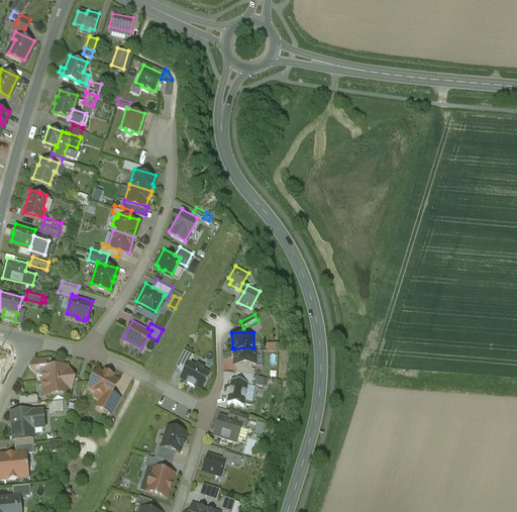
[(235,364),(256,363),(255,347),(253,347),(234,348),(235,364)]
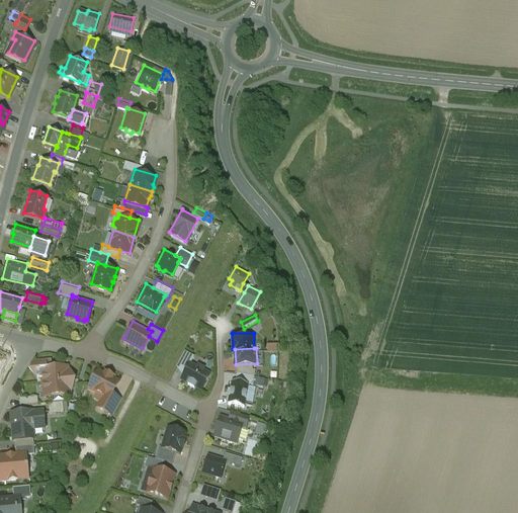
[(46,356),(33,357),(28,365),(34,372),(41,372),(41,365),(52,364),(51,362),(47,362),(46,356)]
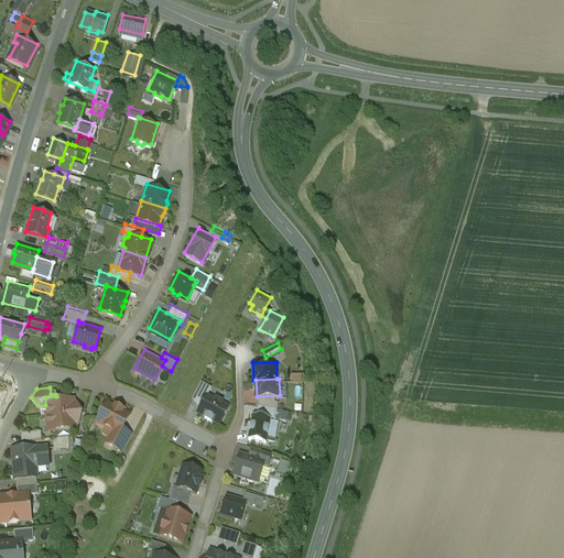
[(223,398),(214,394),(213,396),(206,393),(197,409),(205,414),(204,415),(210,418),(212,417),(218,422),(227,404),(220,401),(223,398)]
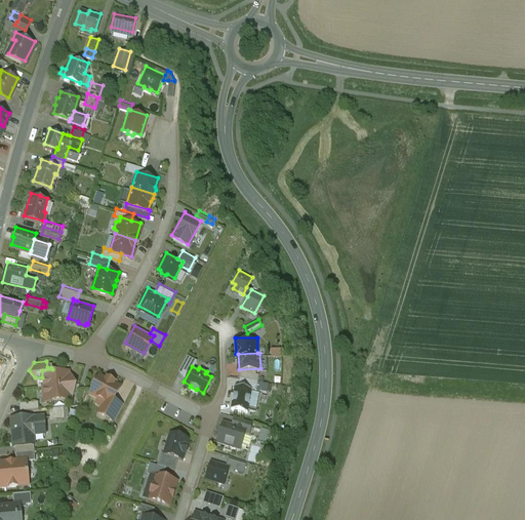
[(52,369),(42,370),(42,377),(43,384),(75,381),(70,371),(68,371),(68,368),(52,369)]
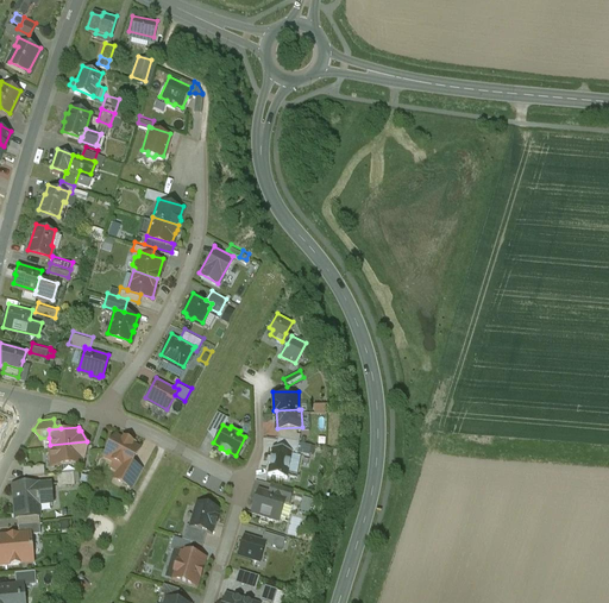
[(123,437),(115,433),(114,432),(114,433),(105,451),(104,452),(105,452),(123,462),(129,465),(131,460),(138,446),(139,445),(138,445),(131,440),(131,439),(124,435),(123,437)]
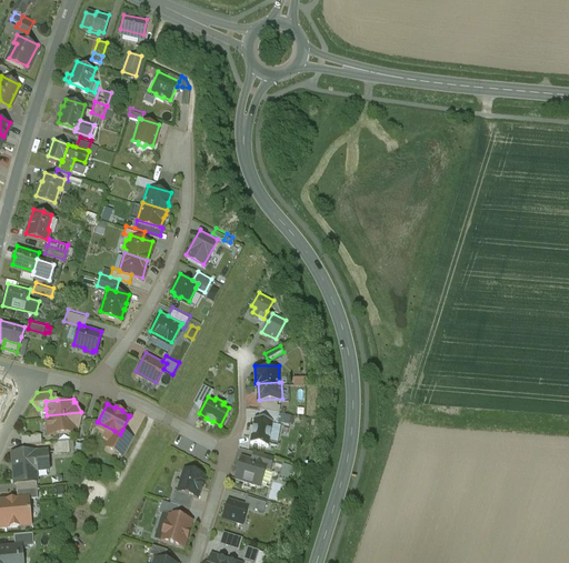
[(279,410),(259,406),(258,416),(272,419),(277,420),(279,410)]
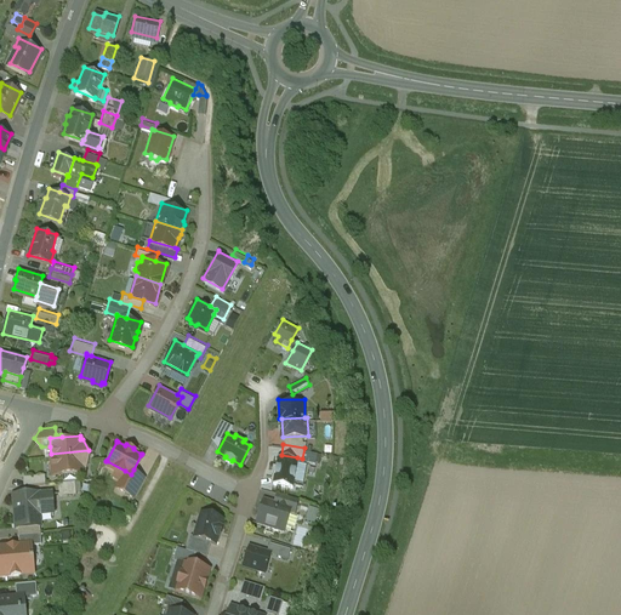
[(307,448),(306,457),(320,460),(323,451),(307,448)]
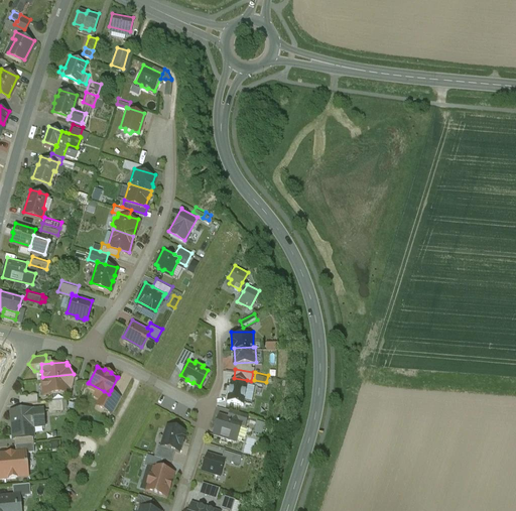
[(74,374),(42,377),(43,391),(70,388),(69,384),(71,384),(74,374)]
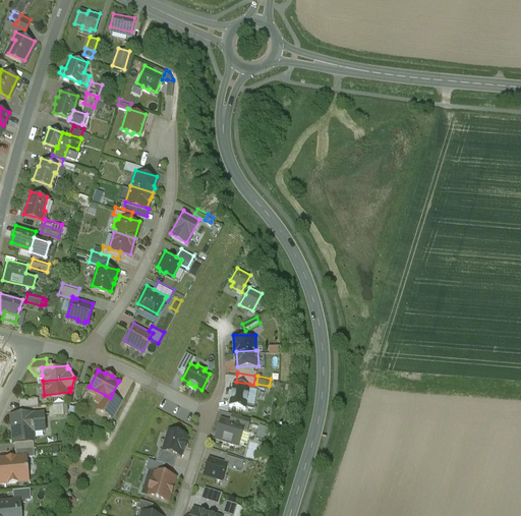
[(236,382),(233,381),(229,403),(245,406),(249,384),(236,382)]
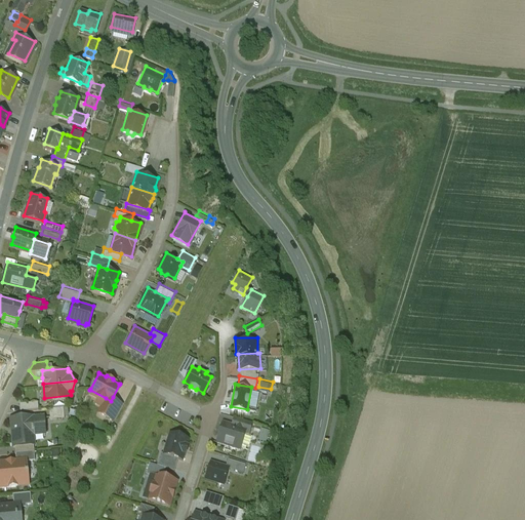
[(111,401),(106,398),(101,409),(99,409),(101,410),(113,416),(121,401),(113,397),(111,401)]
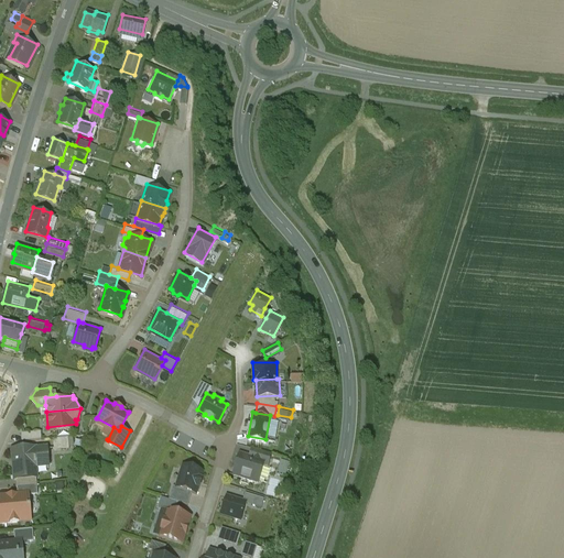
[(40,427),(21,429),(21,437),(41,435),(40,427)]
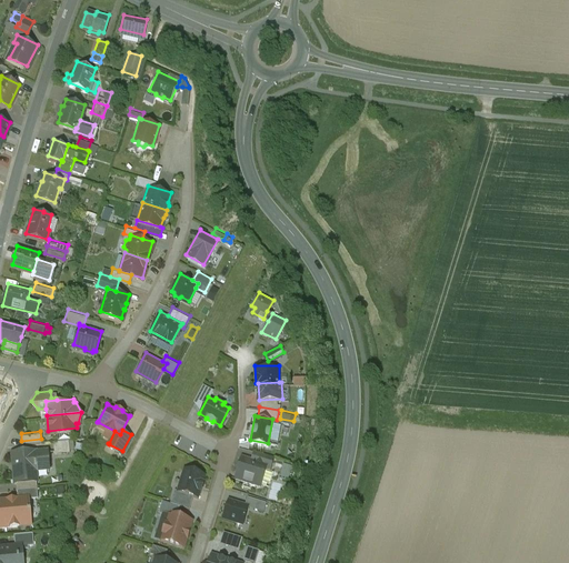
[(68,436),(52,439),(53,450),(69,449),(68,436)]
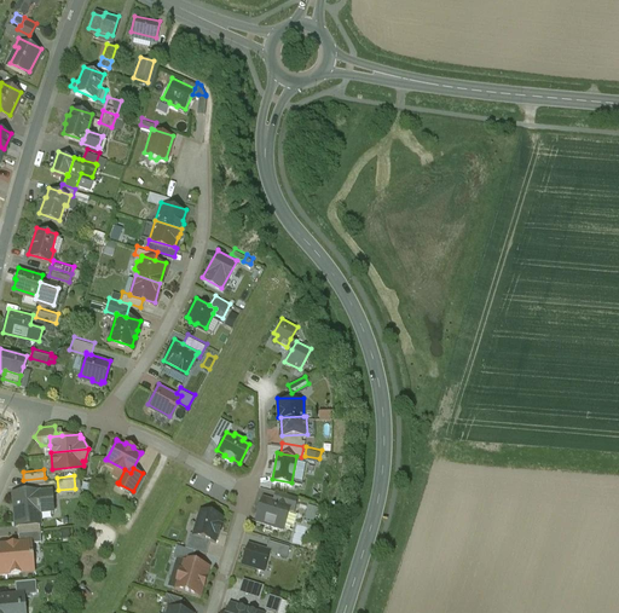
[(36,487),(13,490),(13,501),(15,501),(17,521),(16,521),(16,522),(17,522),(39,520),(38,504),(51,503),(51,507),(52,507),(51,487),(36,489),(36,487)]
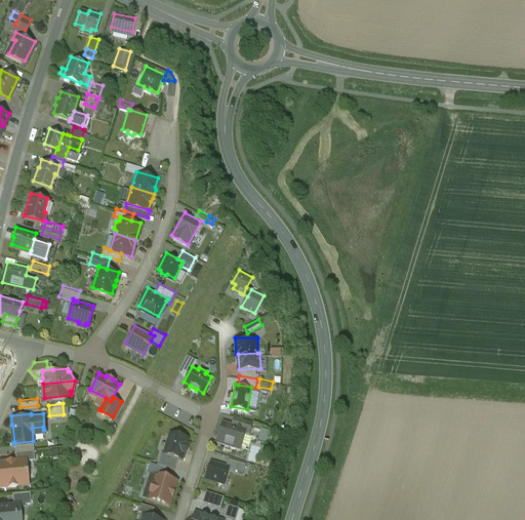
[(252,421),(234,414),(232,423),(245,427),(245,430),(248,431),(252,421)]
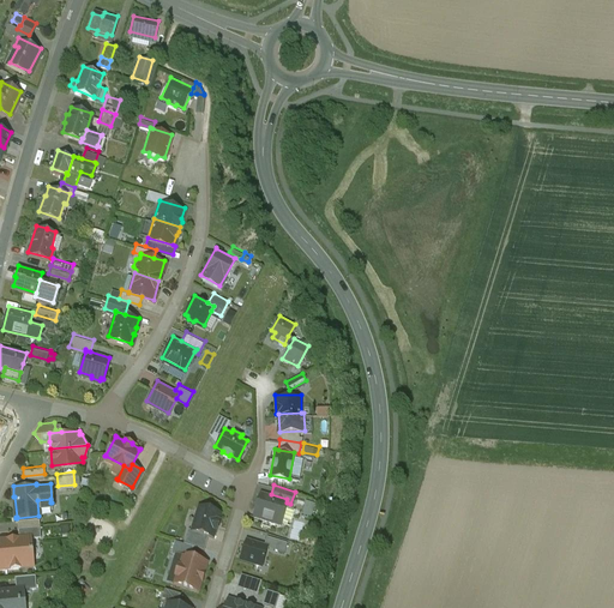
[(271,494),(260,491),(253,513),(280,522),(287,503),(287,499),(271,494)]
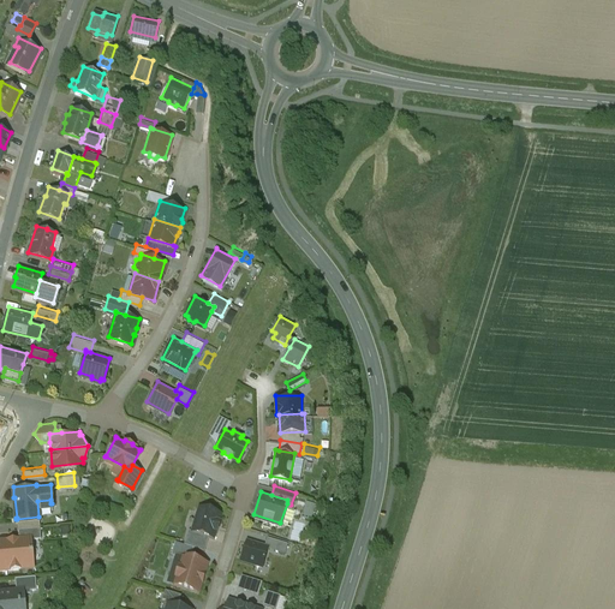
[(221,512),(198,505),(191,527),(191,529),(209,533),(213,536),(215,527),(216,529),(220,519),(219,519),(221,512)]
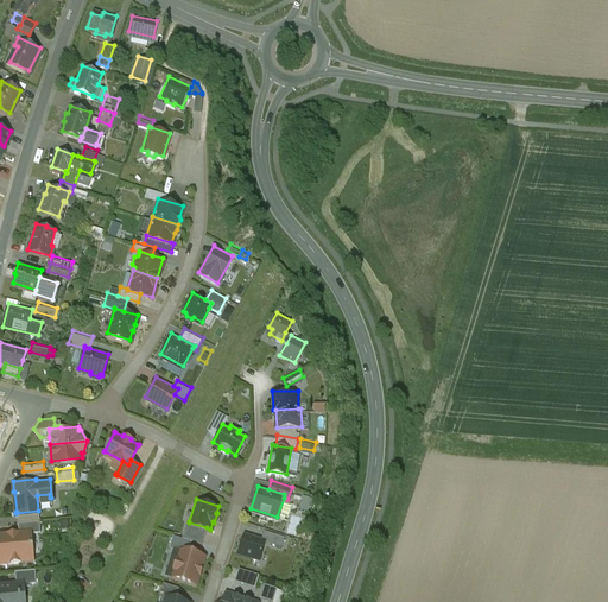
[(39,518),(18,520),(18,530),(29,528),(29,530),(40,528),(39,518)]
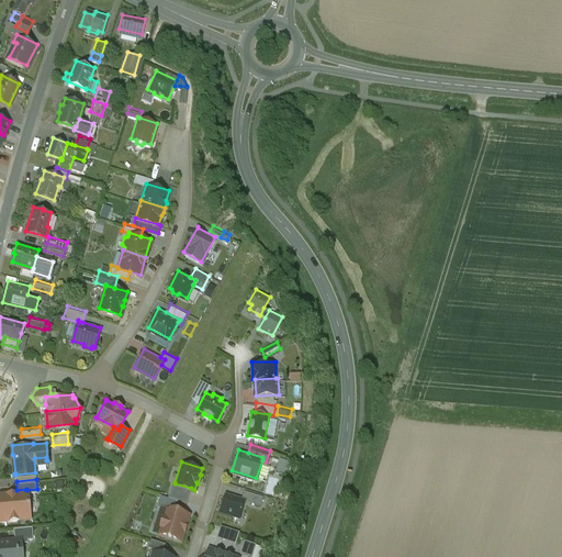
[(191,488),(175,483),(175,482),(172,481),(168,494),(177,498),(187,501),(191,488)]
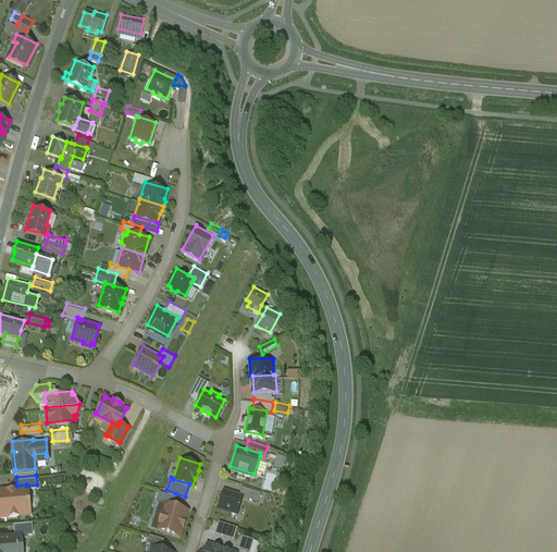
[(16,486),(0,487),(0,512),(28,510),(27,499),(29,498),(29,497),(27,497),(26,486),(26,485),(16,486)]
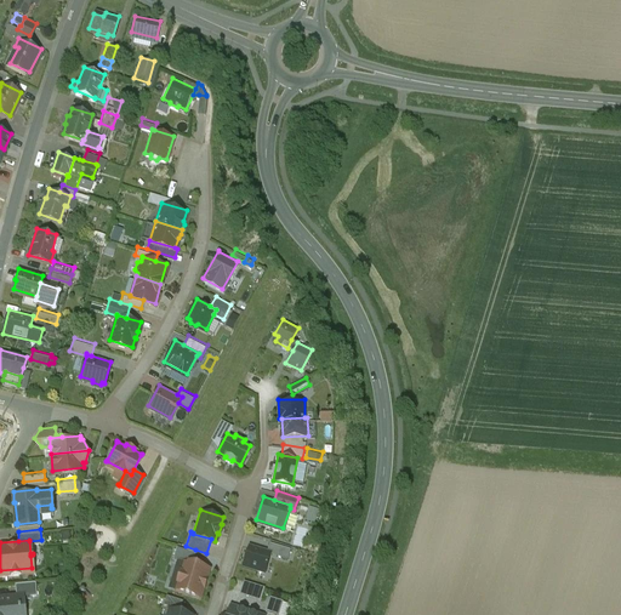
[(290,546),(269,540),(267,548),(269,550),(269,551),(288,556),(290,546)]
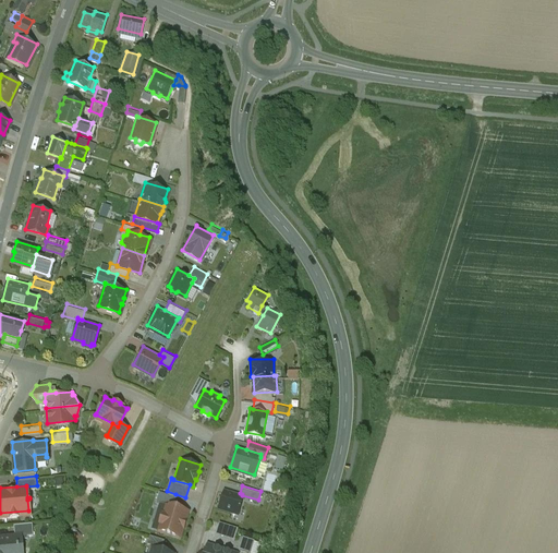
[(167,491),(158,489),(155,501),(159,502),(165,504),(165,503),(172,505),(176,494),(167,491)]
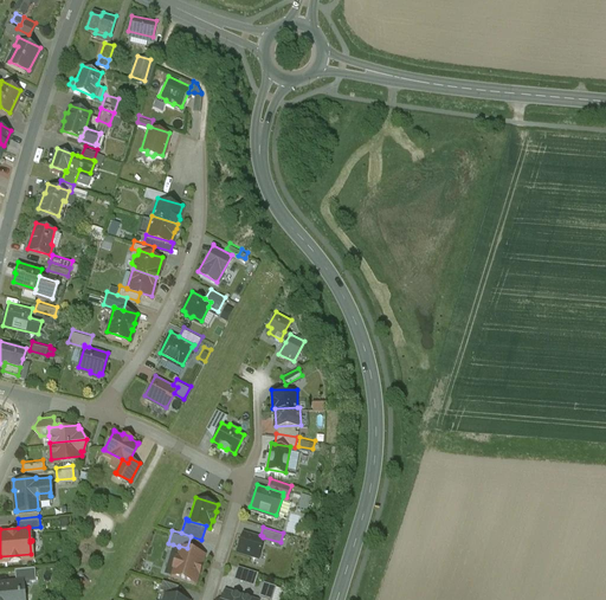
[(260,535),(243,530),(238,548),(258,555),(263,537),(263,536),(260,535)]
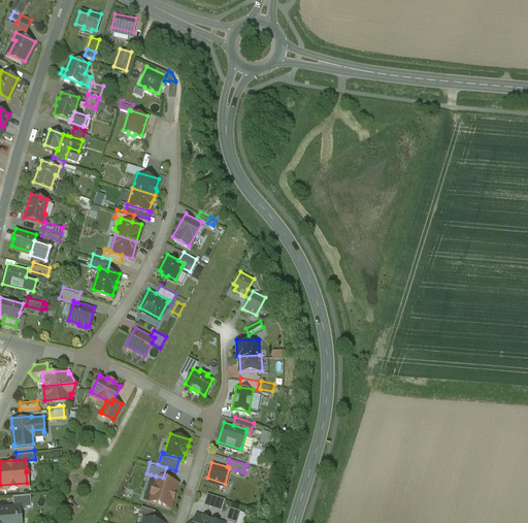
[(163,478),(156,476),(156,477),(151,475),(144,496),(149,497),(149,498),(169,505),(172,496),(173,496),(175,489),(174,489),(176,481),(168,478),(167,480),(163,478)]
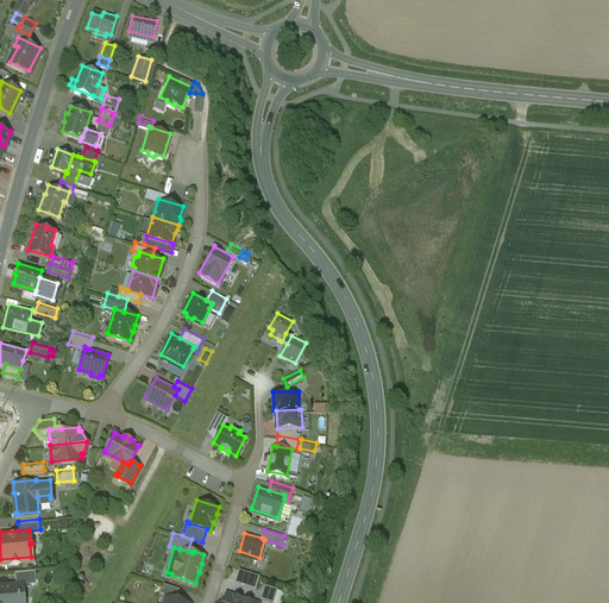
[(35,567),(14,569),(16,580),(30,579),(30,580),(36,579),(35,567)]
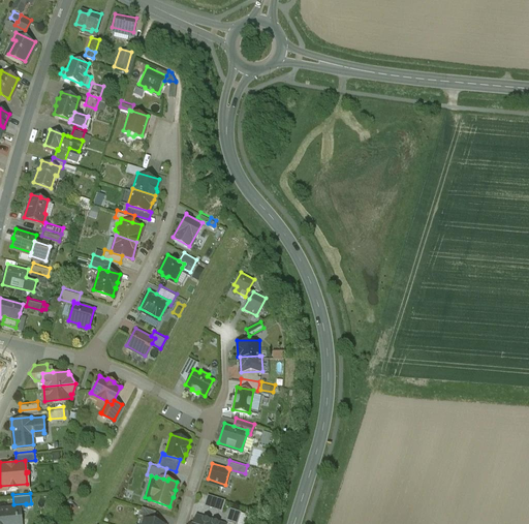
[(223,498),(217,495),(216,495),(209,493),(208,493),(207,497),(206,498),(207,498),(205,502),(205,503),(221,509),(221,507),(222,503),(223,502),(222,502),(224,498),(223,497),(223,498)]
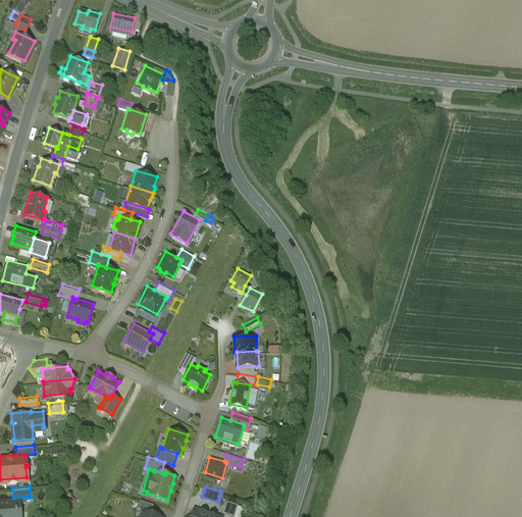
[(13,498),(0,499),(0,516),(16,516),(16,509),(16,507),(19,507),(19,501),(25,500),(25,498),(25,497),(13,498)]
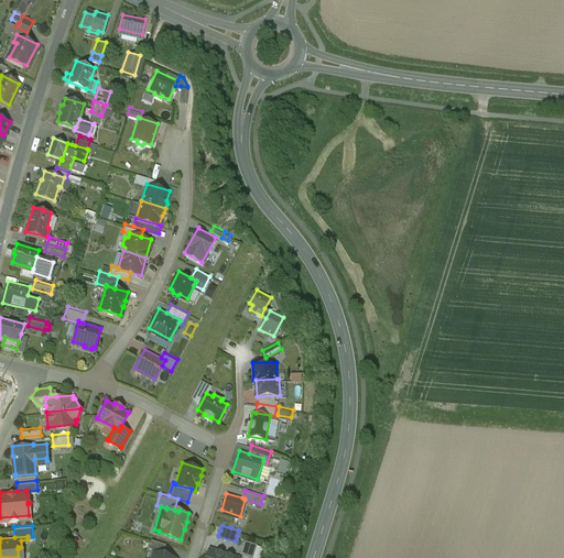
[(165,542),(151,537),(149,546),(154,548),(154,550),(162,553),(165,542)]
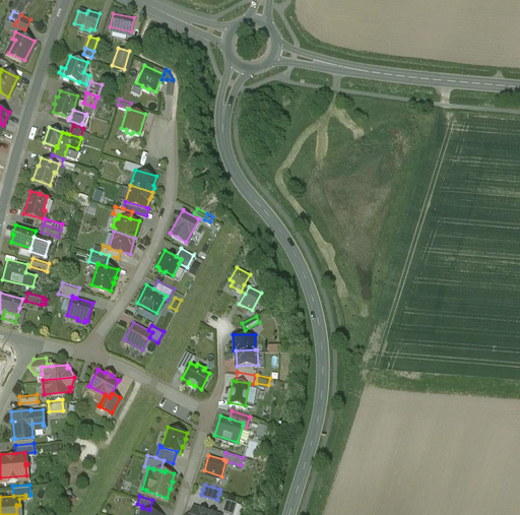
[(236,501),(226,498),(225,499),(226,499),(223,509),(222,509),(222,510),(223,510),(232,512),(233,513),(233,512),(236,502),(236,501)]
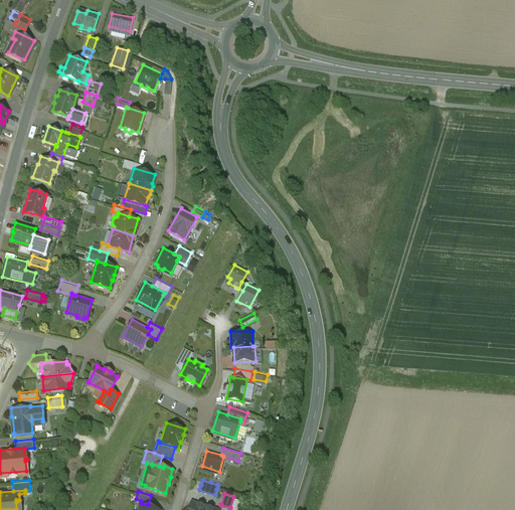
[(191,500),(187,509),(203,509),(205,503),(202,502),(201,503),(191,500)]
